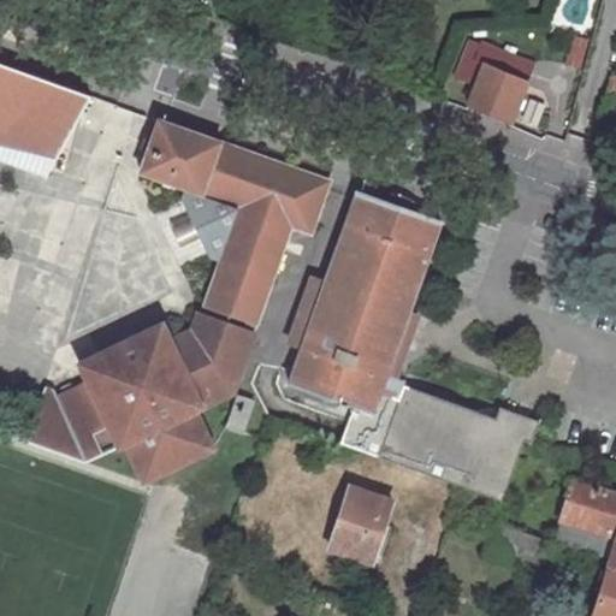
[(509,123),(531,65),(469,39),(454,77),(473,87),(466,104),(509,123)]
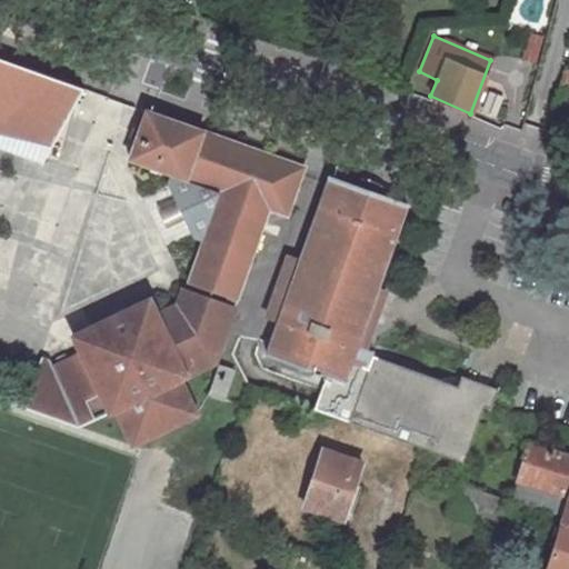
[(0,131),(30,139),(36,133),(52,143),(83,87),(0,57),(0,131)]
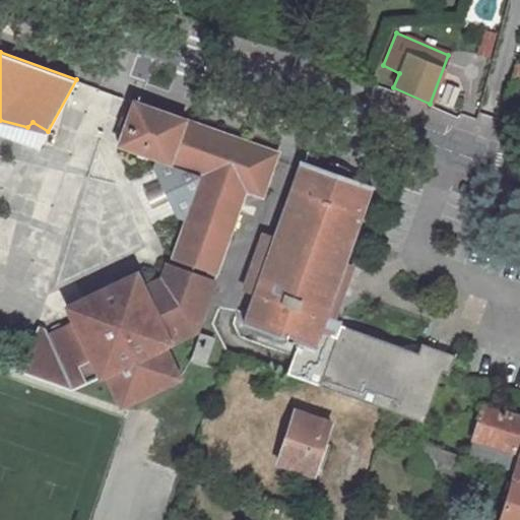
[(509,99),(519,102),(519,60),(509,99)]
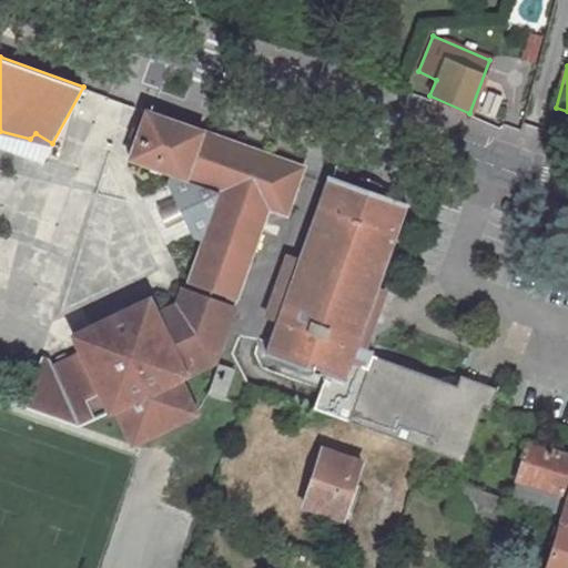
[(234,300),(266,208),(286,215),(303,165),(145,112),(132,164),(168,173),(164,181),(174,203),(182,219),(191,237),(202,242),(186,283),(234,300)]
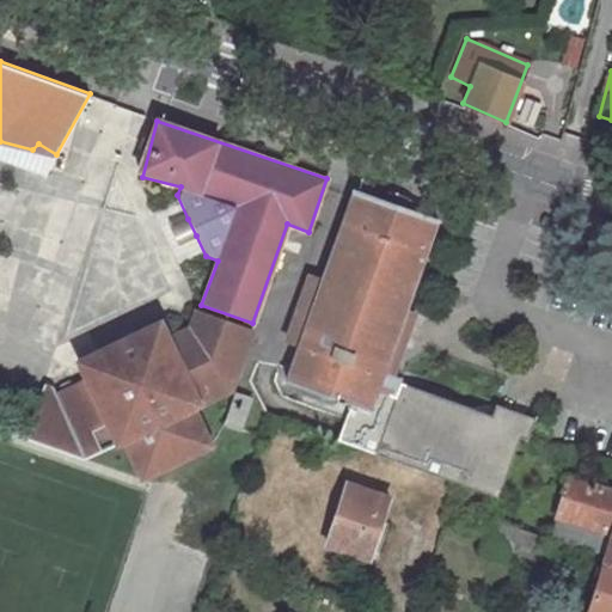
[(0,160),(47,172),(56,154),(38,144),(32,150),(0,141),(0,160)]
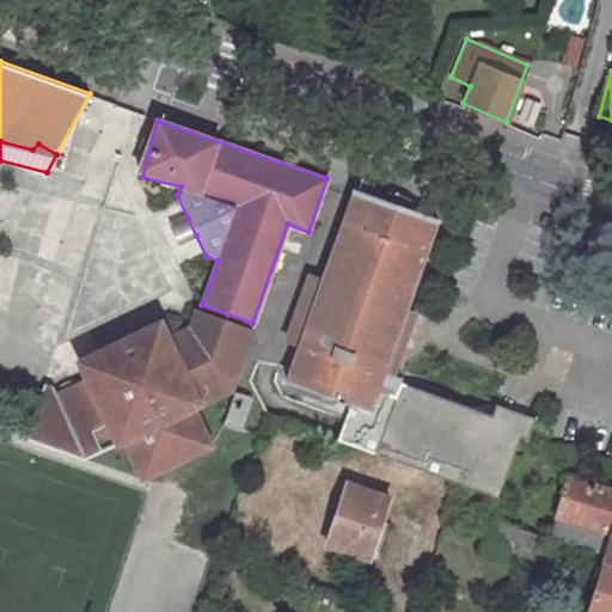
[(286,381),(350,405),(369,411),(372,402),(381,374),(436,218),(354,189),(286,381)]
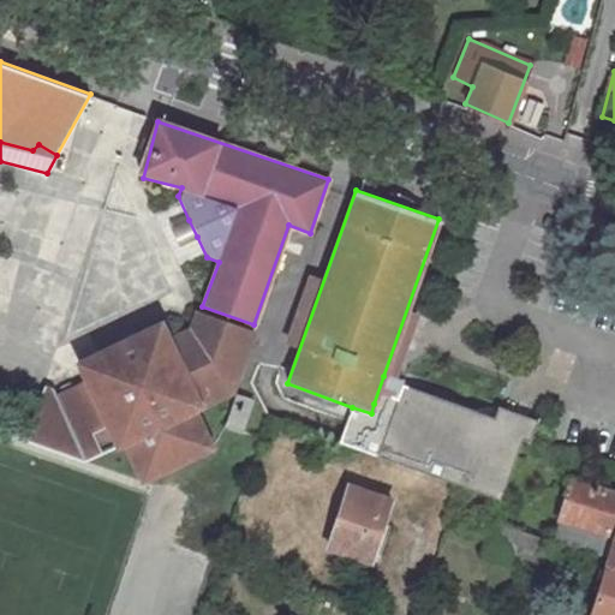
[(179,245),(197,237),(189,220),(171,227),(179,245)]
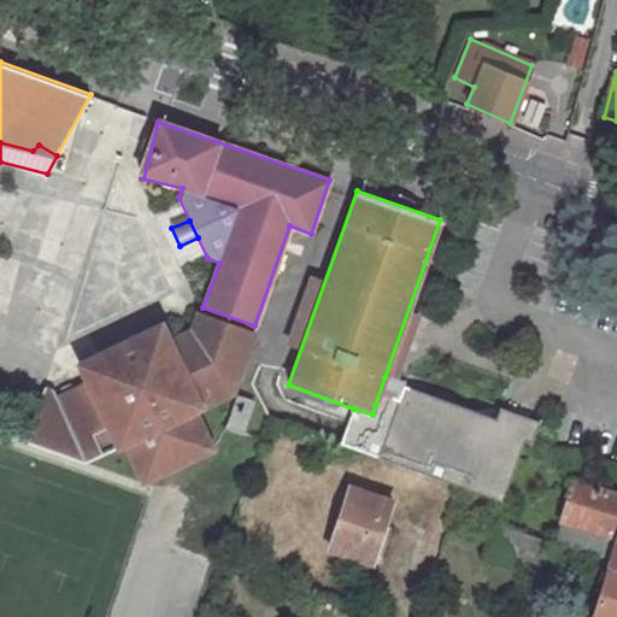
[(581,259),(562,253),(558,263),(577,269),(581,259)]
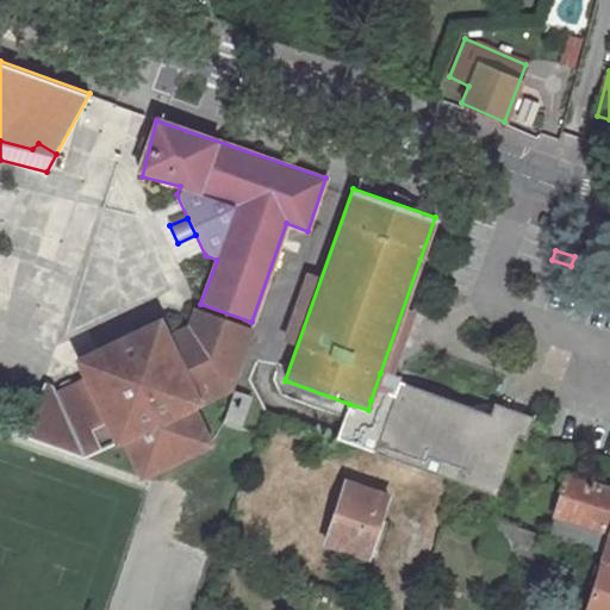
[(126,350),(120,354),(113,358),(107,360),(99,361),(92,362),(85,362),(75,361),(83,379),(53,393),(49,386),(44,387),(25,440),(81,459),(122,440),(139,477),(207,443),(190,406),(229,390),(249,328),(194,309),(187,327),(163,340),(155,323),(147,327),(148,330),(144,336),(138,342),(134,347),(126,350)]
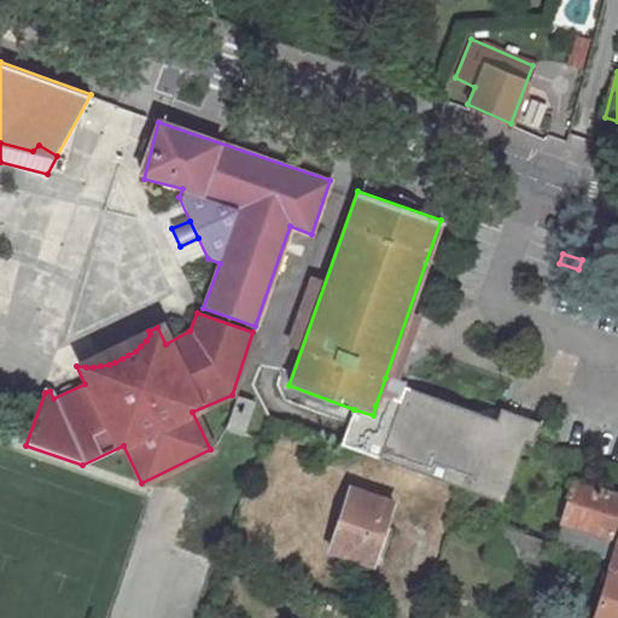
[(149,331),(76,366),(86,367),(93,367),(100,366),(109,365),(115,362),(122,359),(128,355),(135,351),(140,347),(146,340),(150,334),(149,331)]
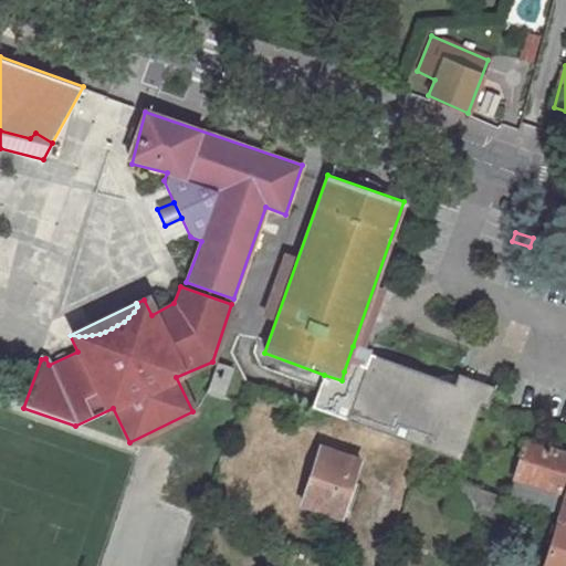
[(362,378),(370,353),(353,346),(344,371),(362,378)]
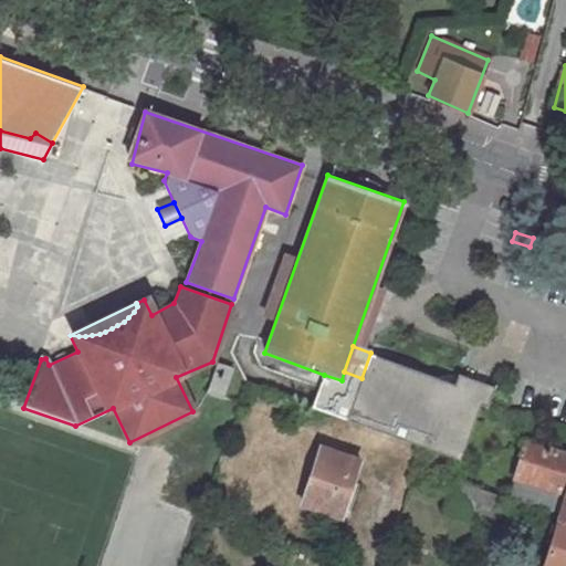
[(342,380),(324,375),(312,407),(460,460),(480,404),(488,407),(495,387),(457,374),(453,384),(435,376),(370,353),(362,378),(344,371),(342,380)]
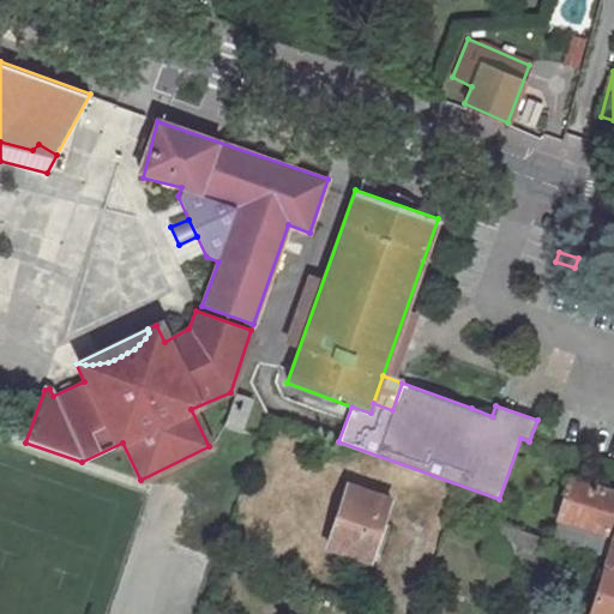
[(242,432),(252,401),(234,393),(224,425),(242,432)]
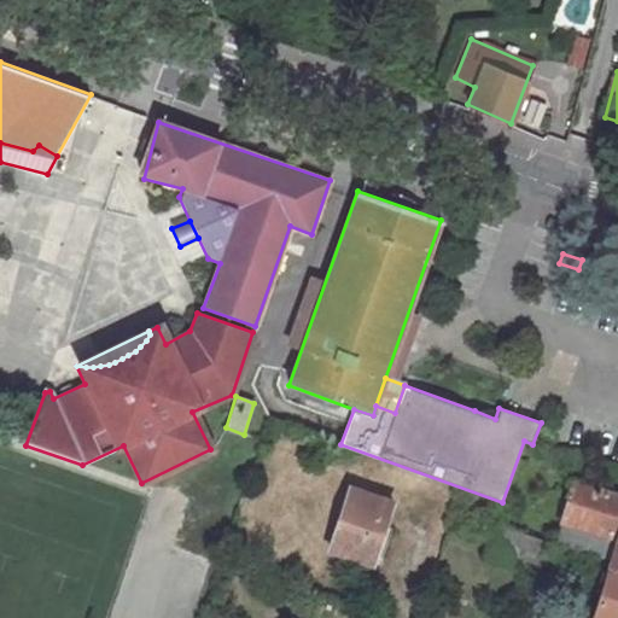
[(500,404),(479,397),(474,410),(495,419),(499,408),(500,404)]
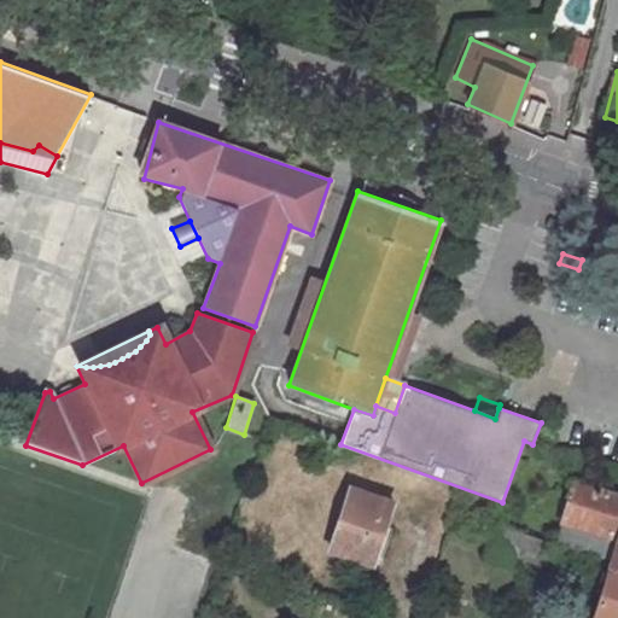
[(555,542),(612,561),(594,617),(617,617),(617,496),(573,483),(555,542)]
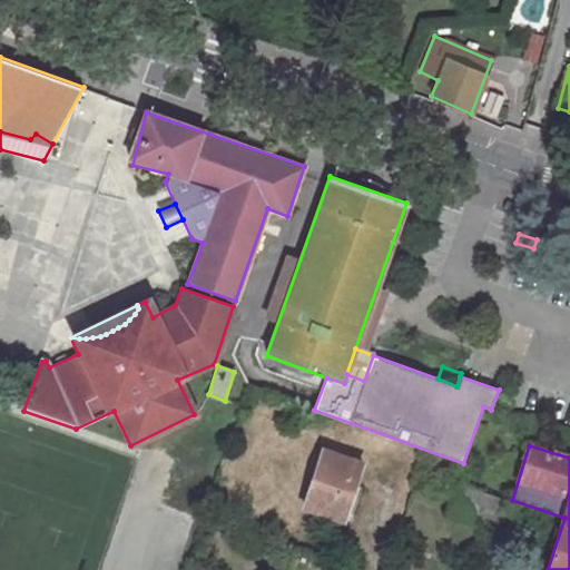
[(303,508),(343,521),(362,463),(323,449),(303,508)]
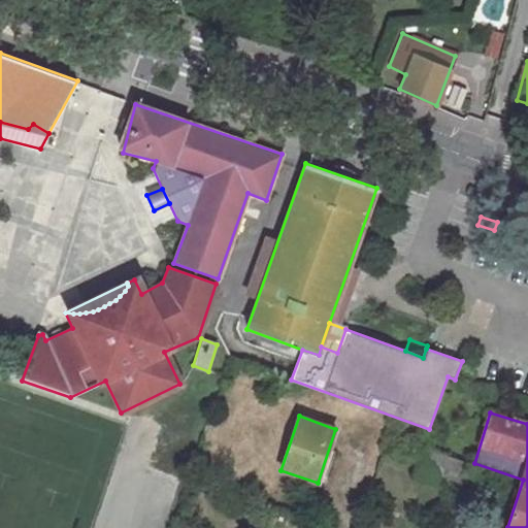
[(418,475),(459,491),(468,464),(427,450),(418,475)]
